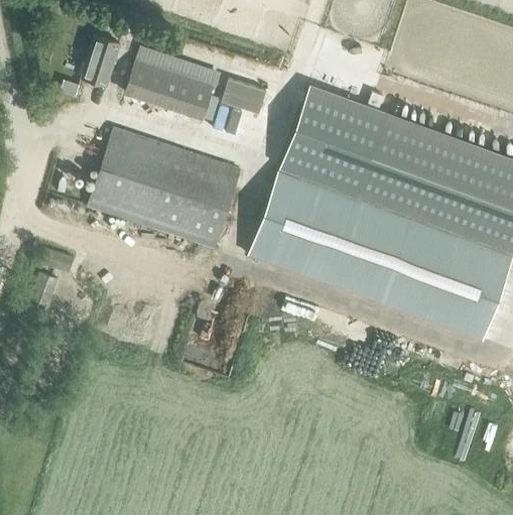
[(97,34),(83,77),(107,85),(121,42),(97,34)]
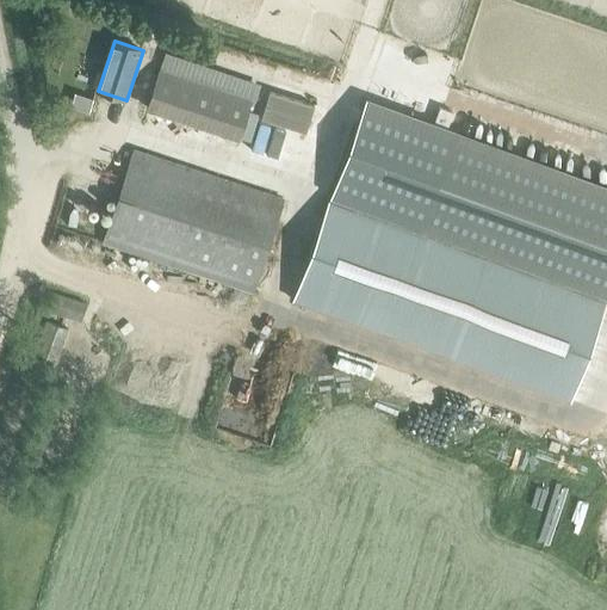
[(240,136),(251,100),(271,106),(252,165),(307,183),(332,106),(167,54),(162,72),(152,108),(184,118),(179,131),(229,147),(234,134),(240,136)]
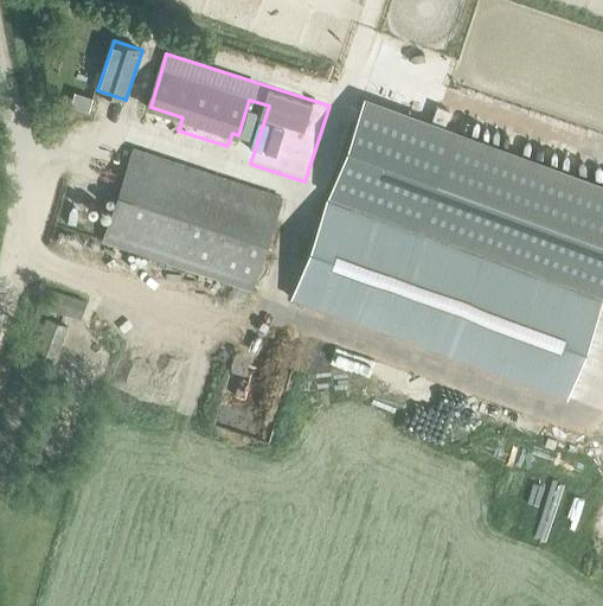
[(129,110),(147,116),(160,72),(142,67),(129,110)]
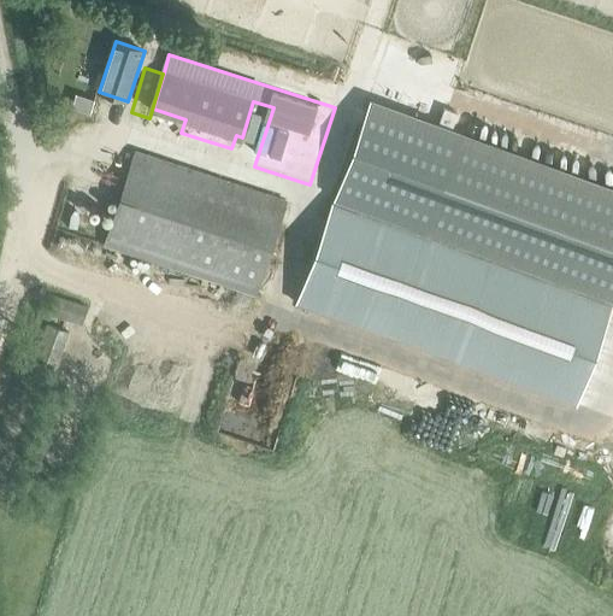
[(94,110),(98,98),(80,93),(76,105),(94,110)]
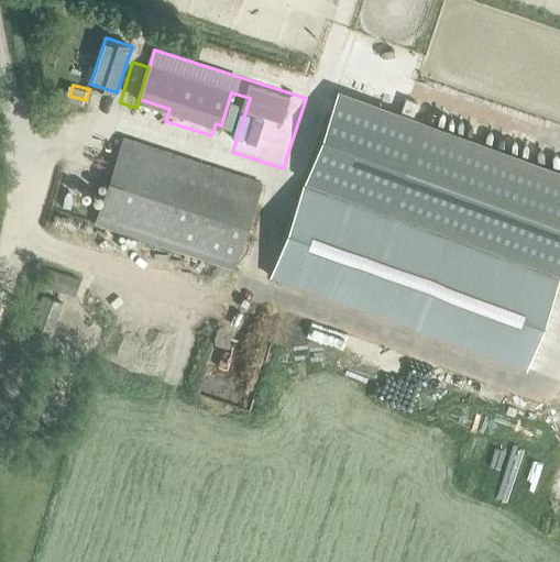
[(559,173),(338,92),(305,182),(327,190),(559,275),(559,173)]
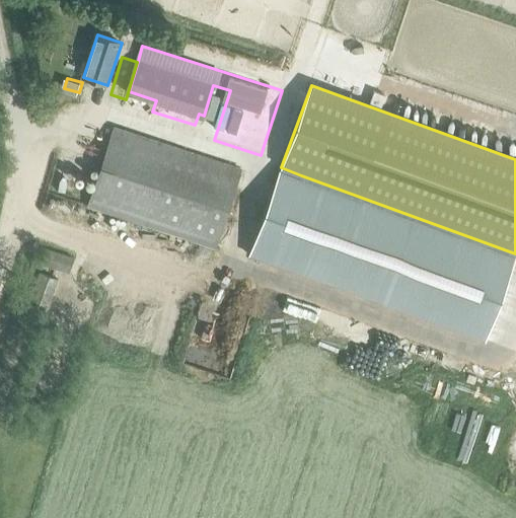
[(218,247),(230,209),(243,170),(115,128),(89,205),(218,247)]
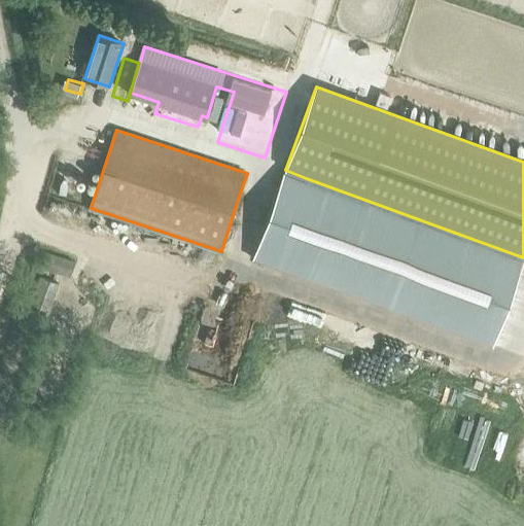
[(285,170),(253,258),(276,267),(494,346),(523,270),(523,260),(305,181),(306,178),(285,170)]
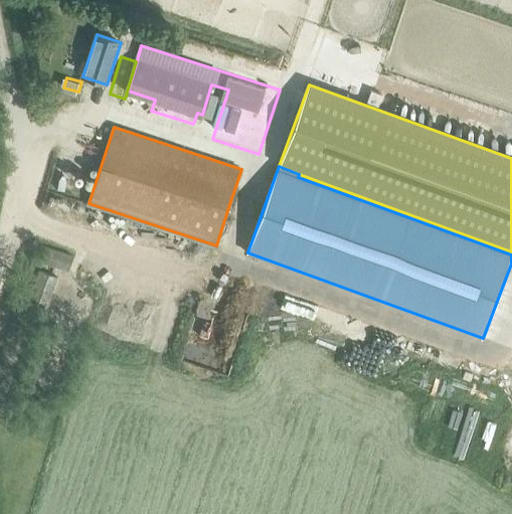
[(43,261),(63,268),(69,270),(74,255),(48,246),(43,261)]
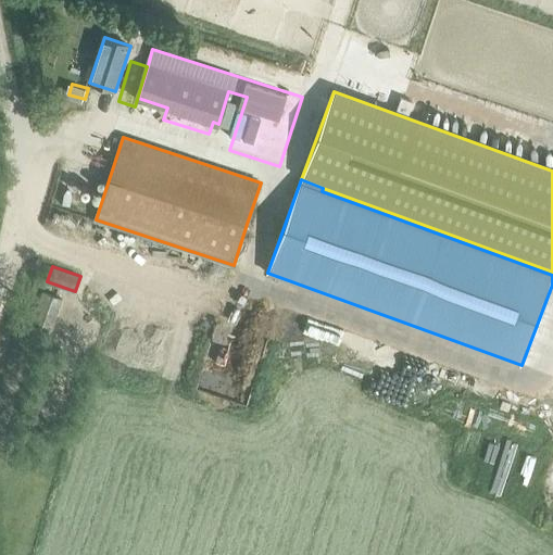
[(63,298),(44,290),(30,329),(50,336),(63,298)]
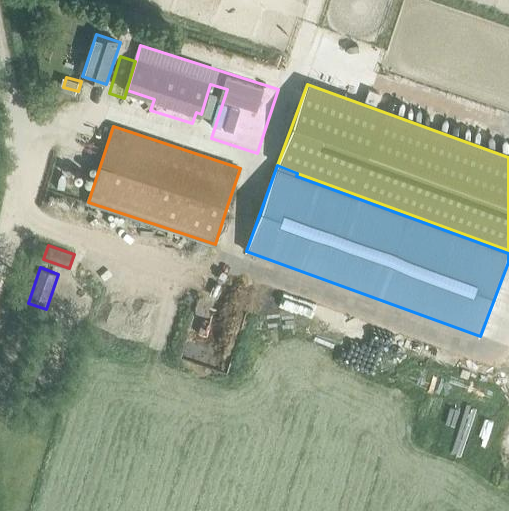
[(397,379),(406,361),(393,354),(384,372),(397,379)]
